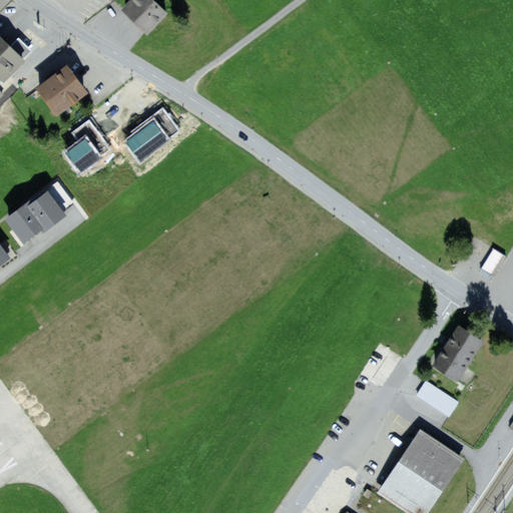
[(167,14),(153,0),(131,0),(123,8),(121,11),(134,23),(143,32),(146,35),(167,14)]
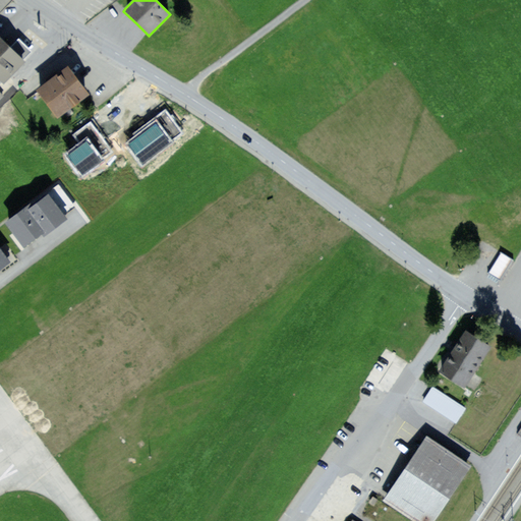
[(0,88),(25,63),(0,36),(0,103),(6,98),(0,91),(0,88)]
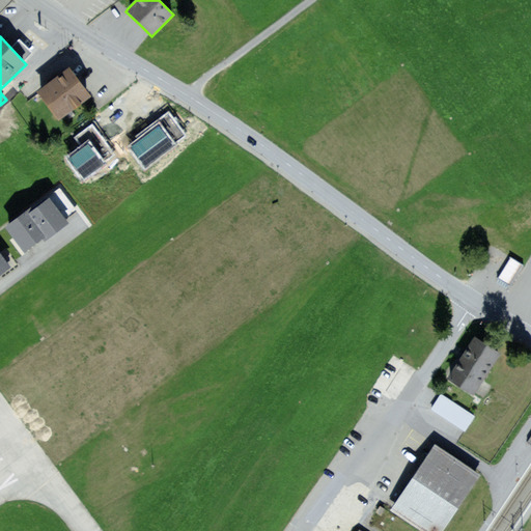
[(91,96),(71,67),(58,77),(37,90),(58,119),(91,96)]
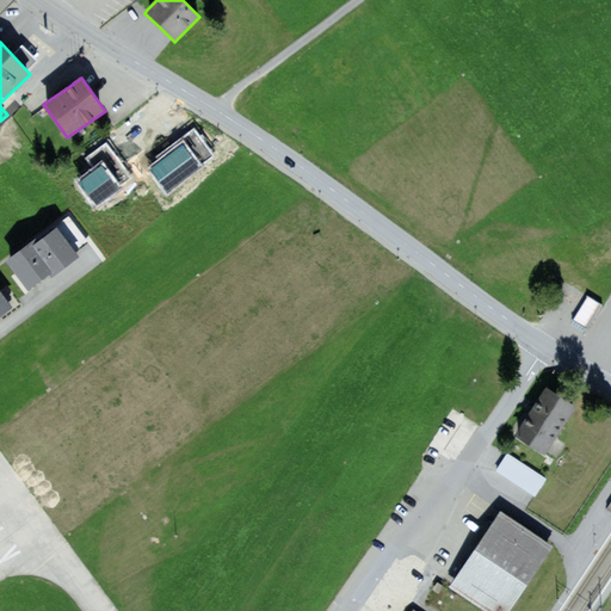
[(192,129),(147,167),(162,185),(211,152),(192,129)]
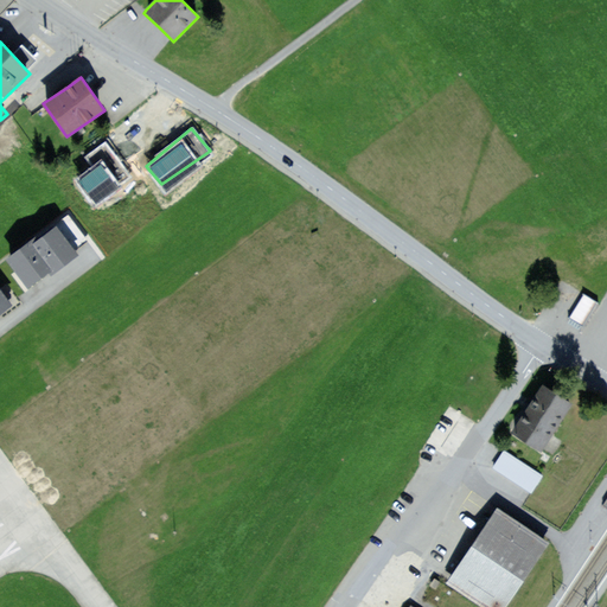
[(94,166),(71,181),(93,212),(140,179),(109,133),(83,151),(94,166)]
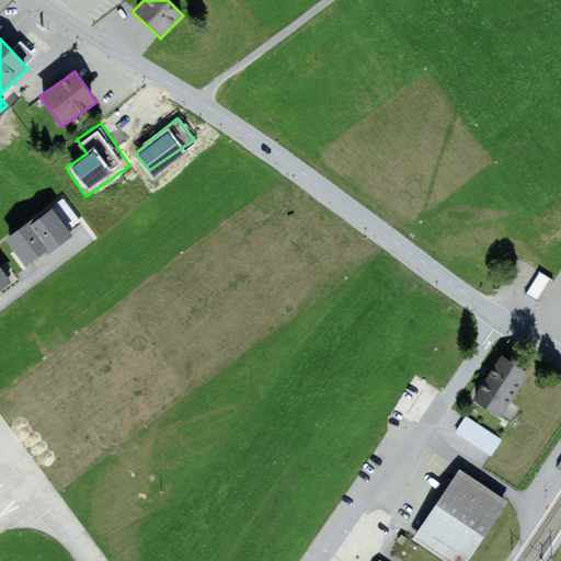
[(41,221),(35,225),(33,221),(10,239),(26,260),(45,245),(47,248),(66,233),(50,214),(41,221)]
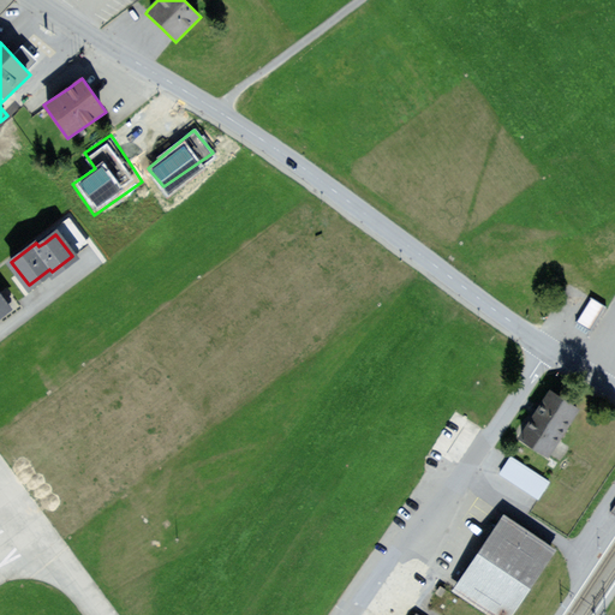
[(591,298),(577,322),(584,327),(592,332),(607,309),(604,306),(591,298)]
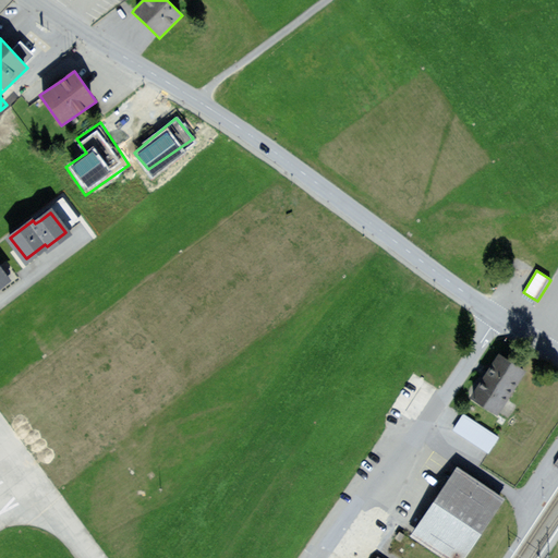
[(528,372),(501,354),(486,376),(470,399),(496,416),(528,372)]
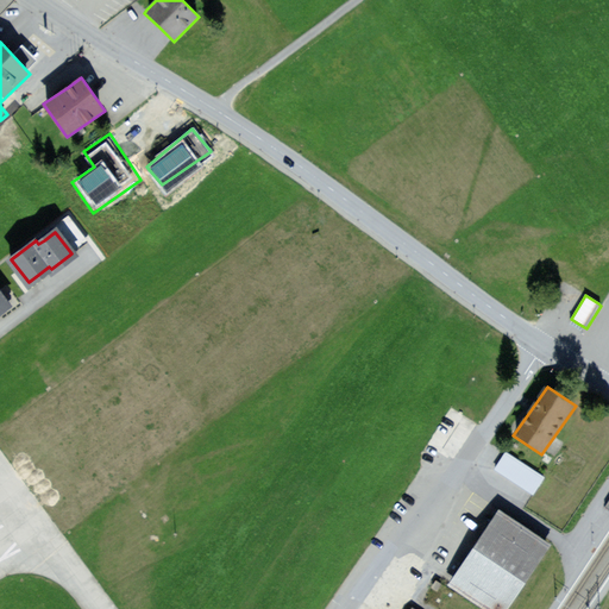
[(506,452),(495,470),(513,482),(533,495),(544,478),(506,452)]
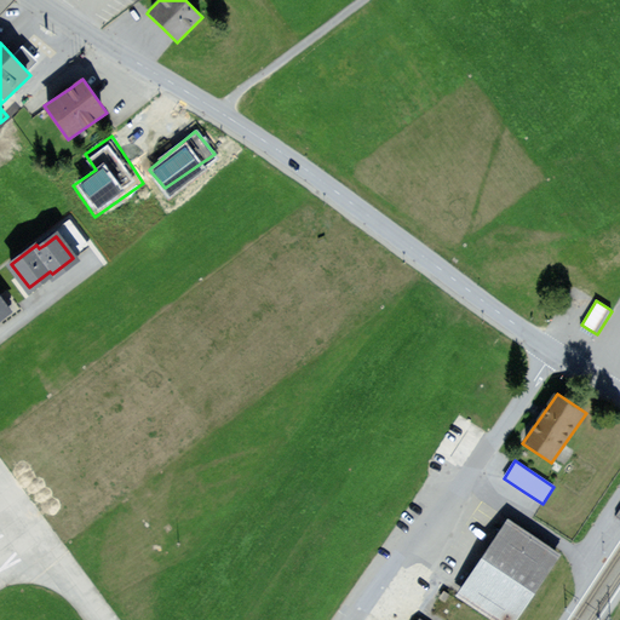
[(516,619),(562,555),(507,518),(461,586),(454,596),(489,619),(516,619)]
